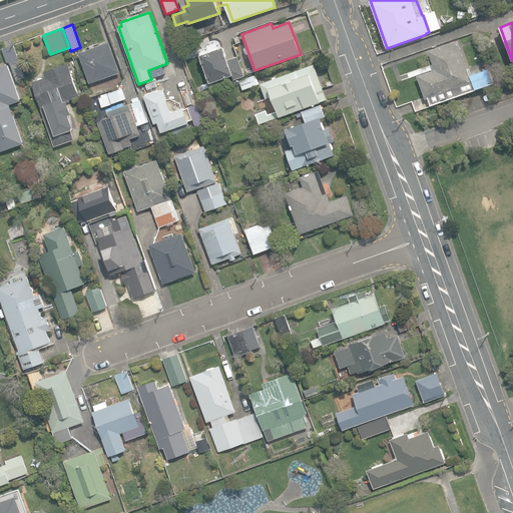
[(218,43),(218,42),(217,42),(217,41),(216,41),(215,41),(214,41),(213,41),(212,41),(211,42),(210,42),(210,43),(209,43),(208,44),(208,45),(207,45),(207,46),(207,47),(198,50),(210,83),(225,78),(226,81),(244,75),(237,56),(227,60),(223,46),(220,47),(219,43),(218,43)]
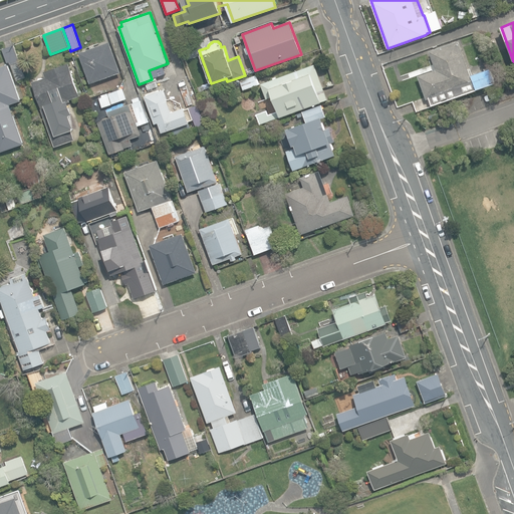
[(79,53),(90,83),(120,72),(110,42),(79,53)]
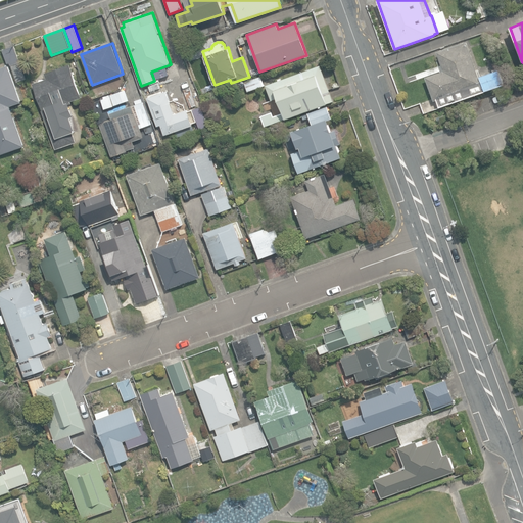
[(420,102),(424,113),(436,108),(434,101),(436,100),(438,107),(485,92),(484,92),(504,85),(498,69),(479,77),(480,81),(467,43),(436,53),(442,72),(425,78),(432,98),(420,102)]
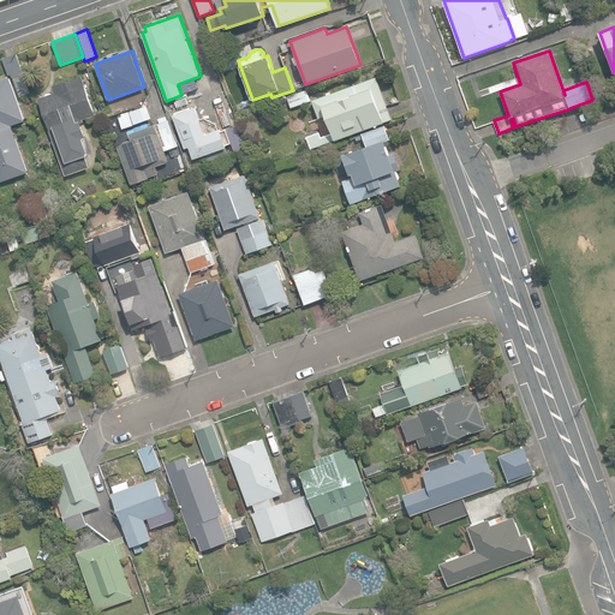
[(12,73),(21,97),(30,93),(17,54),(4,59),(10,75),(12,73)]
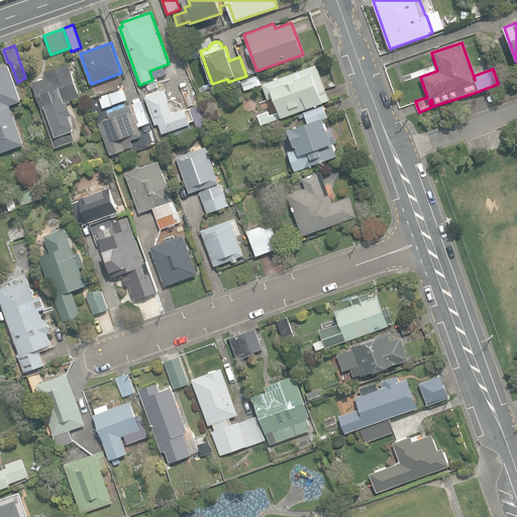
[(81,96),(69,64),(44,73),(45,78),(30,84),(55,147),(75,140),(72,131),(76,129),(72,117),(76,116),(70,100),(81,96)]
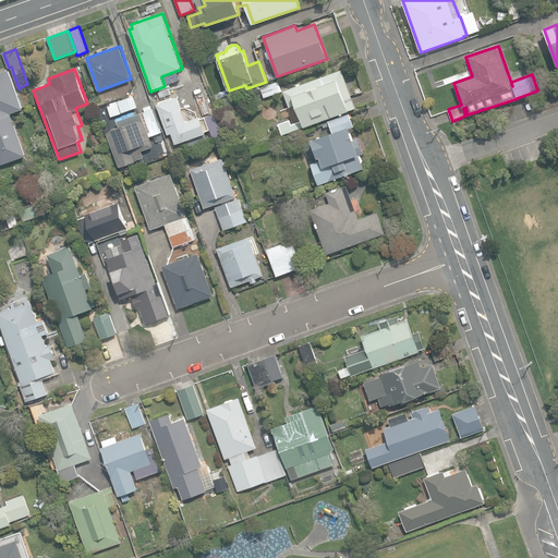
[(0,165),(0,166),(26,156),(11,113),(23,109),(10,70),(0,72),(0,165)]
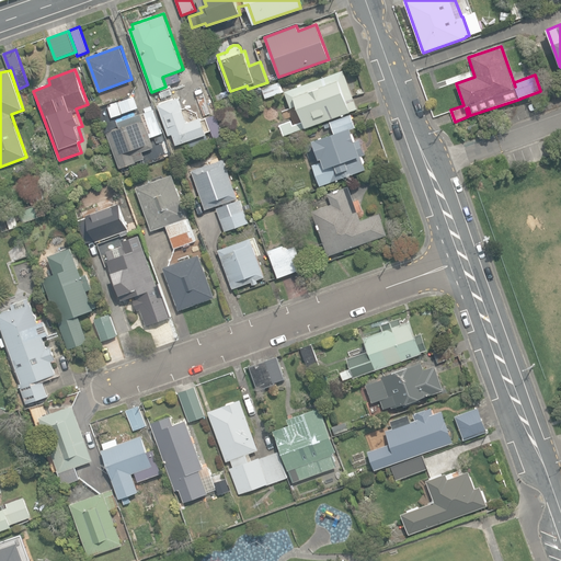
[(304,119),(306,127),(357,110),(343,70),(285,91),(290,107),(297,105),(300,114),(298,115),(300,121),(304,119)]
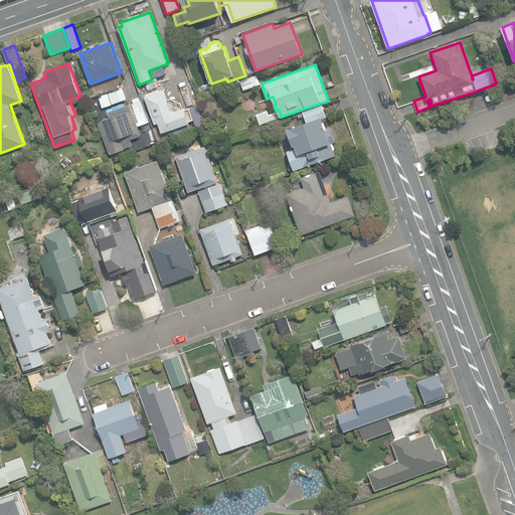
[(240,81),(244,91),(261,84),(256,75),(240,81)]
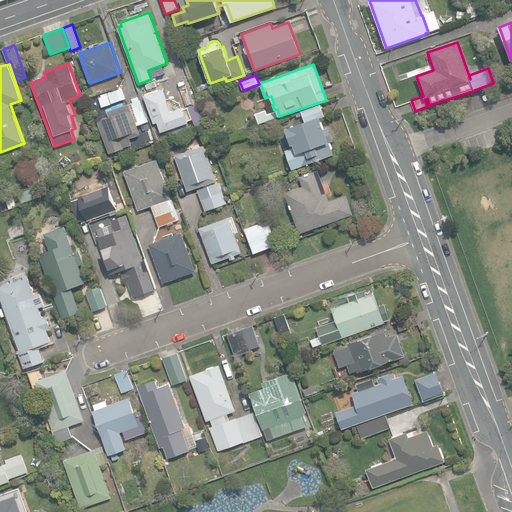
[(144,94),(154,124),(159,122),(162,131),(190,122),(186,108),(171,113),(163,88),(144,94)]
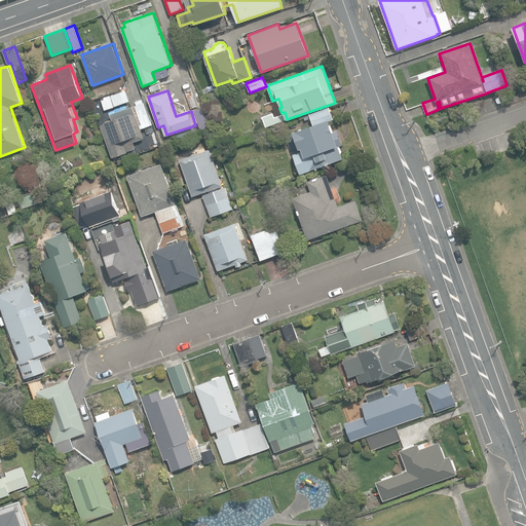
[(136,107),(142,124),(152,121),(146,104),(136,107)]
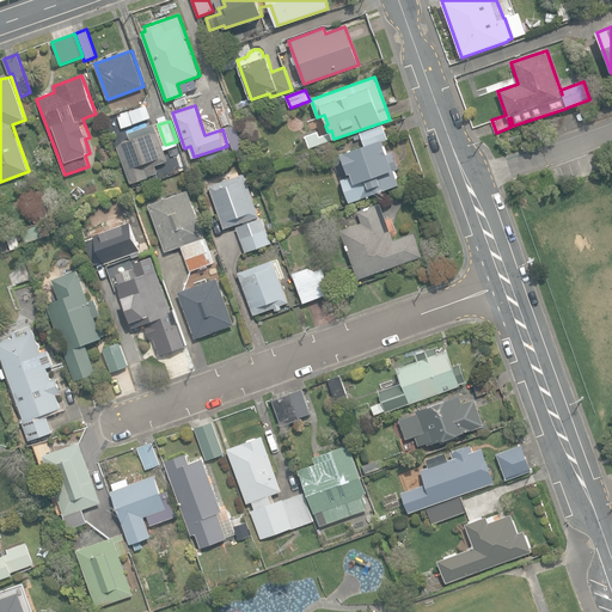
[(117,144),(130,183),(148,177),(158,173),(155,166),(169,161),(158,132),(157,132),(154,123),(128,132),(130,139),(117,144)]
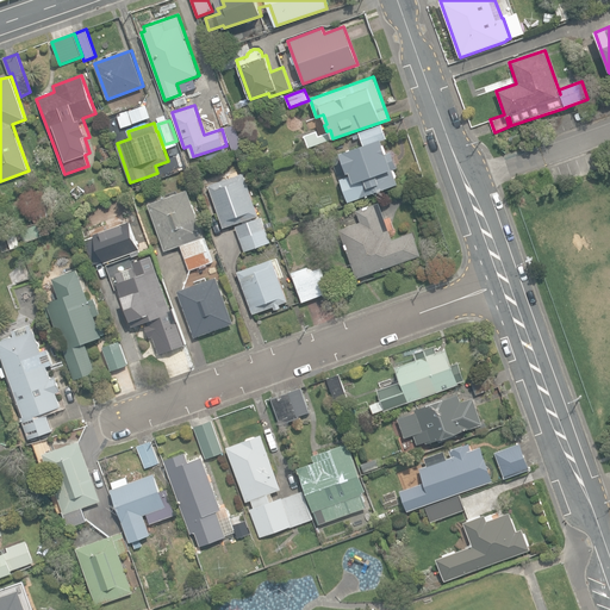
[(341,179),(348,201),(398,184),(396,178),(396,176),(394,170),(392,169),(397,168),(391,151),(386,153),(381,141),(386,138),(381,124),(352,134),(354,141),(361,138),(363,144),(343,153),(352,175),(341,179)]
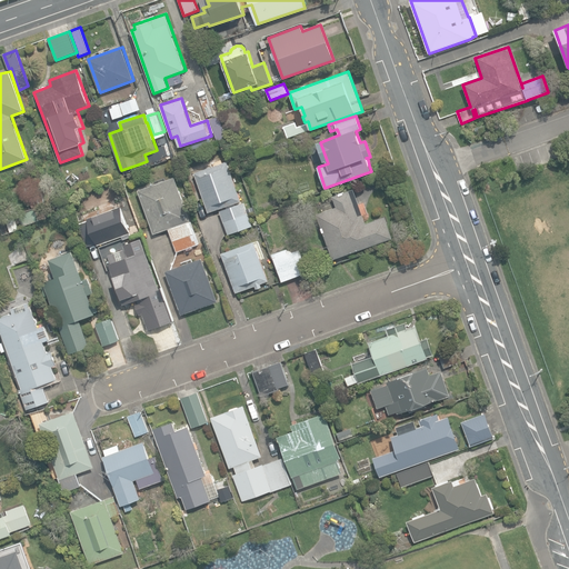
[(283,126),(288,138),(309,131),(307,123),(297,127),(296,121),(283,126)]
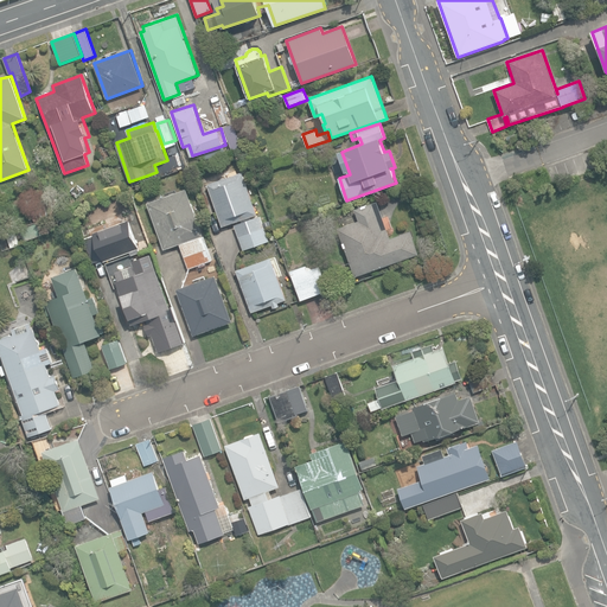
[(164,165),(167,172),(183,167),(178,153),(170,155),(172,163),(164,165)]
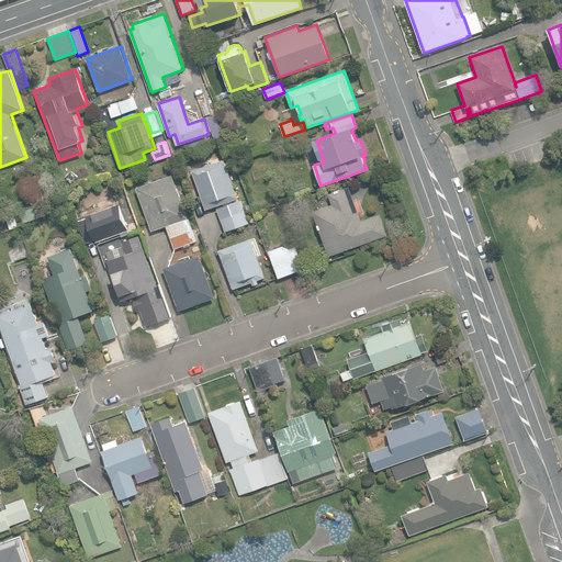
[(191,171),(205,210),(237,198),(223,159),(191,171)]
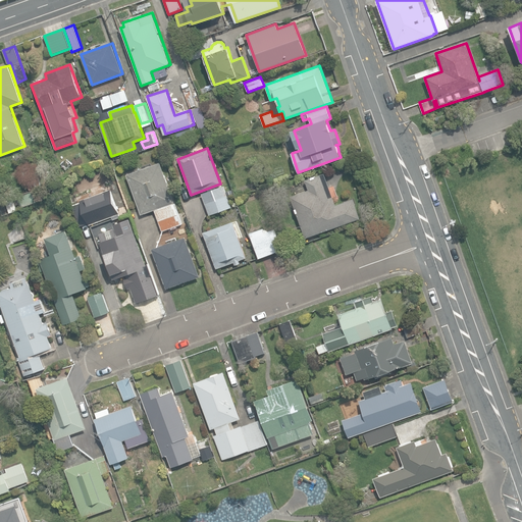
[(155,210),(162,231),(183,223),(161,162),(127,174),(142,214),(155,210)]
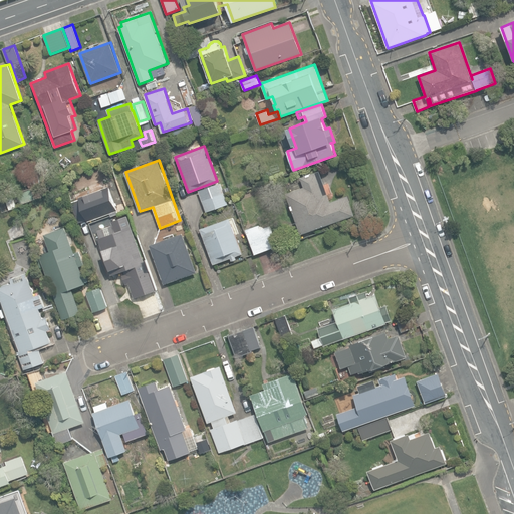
[(27,181),(28,187),(50,181),(46,169),(36,172),(37,178),(27,181)]
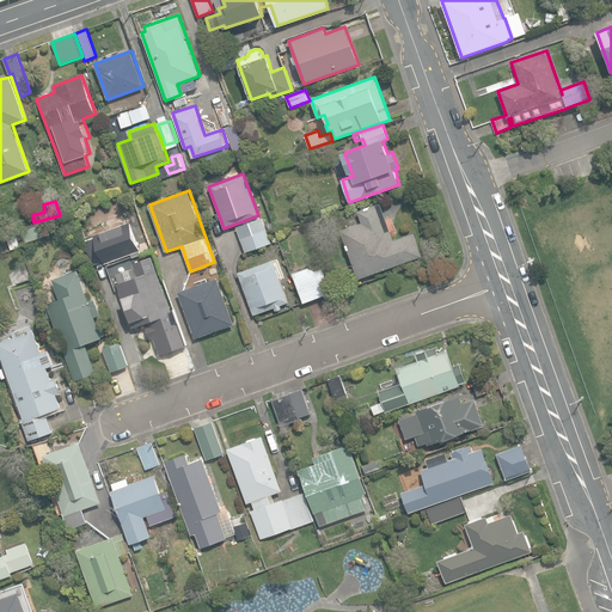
[(341,230),(357,279),(422,256),(414,233),(393,240),(380,203),(357,212),(361,222),(341,230)]
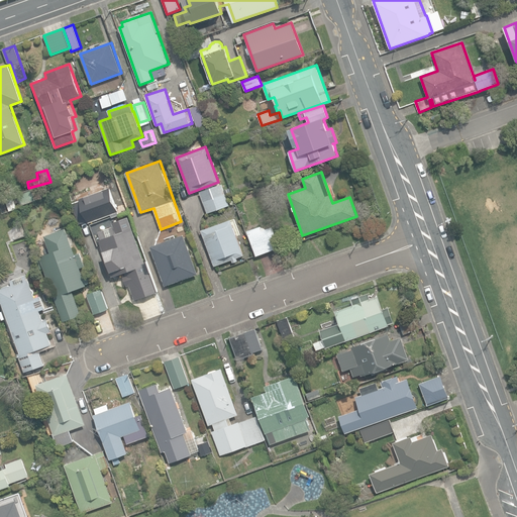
[(200,192),(207,213),(229,205),(221,184),(200,192)]
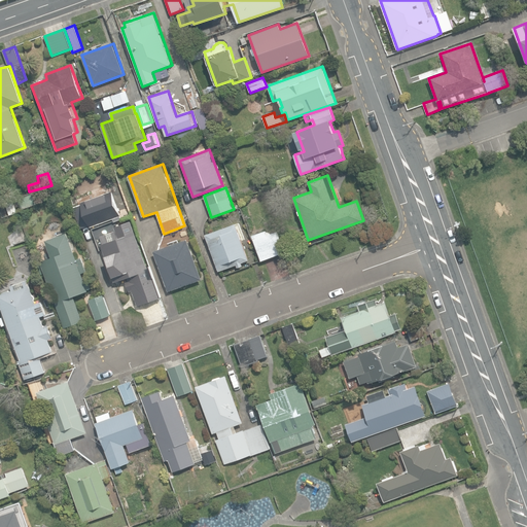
[(74,207),(81,229),(90,225),(91,226),(113,218),(114,221),(121,218),(120,216),(123,215),(113,190),(81,202),(82,204),(74,207)]
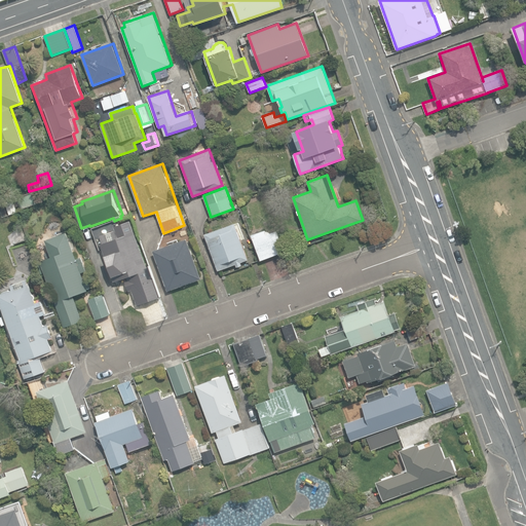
[(20,199),(23,209),(37,204),(35,194),(20,199)]
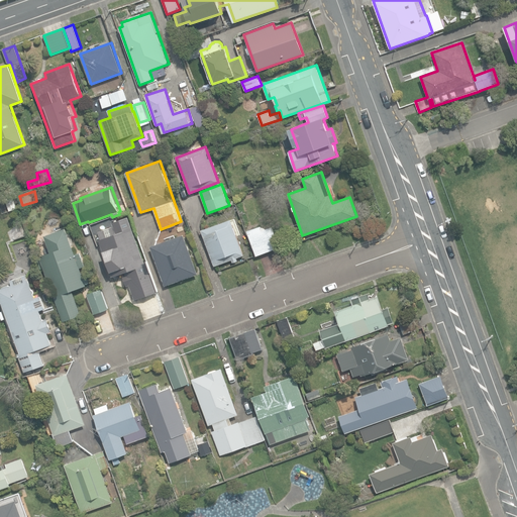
[(129,285),(134,300),(157,292),(146,262),(145,263),(129,217),(112,223),(113,225),(110,226),(110,228),(105,229),(99,232),(101,239),(99,240),(112,277),(125,273),(125,275),(123,276),(126,286),(129,285)]
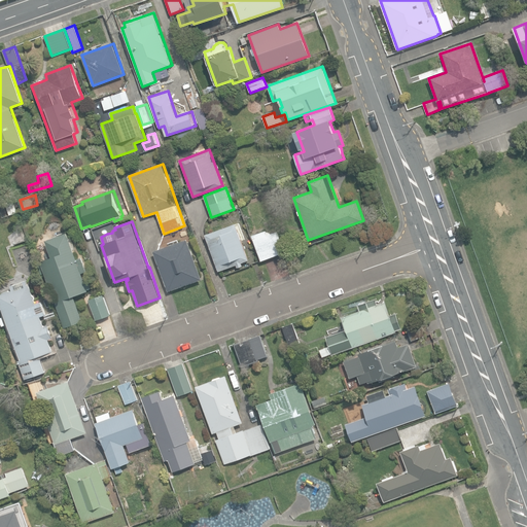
[(205,235),(218,271),(237,265),(238,268),(242,266),(241,262),(248,259),(235,223),(205,235)]
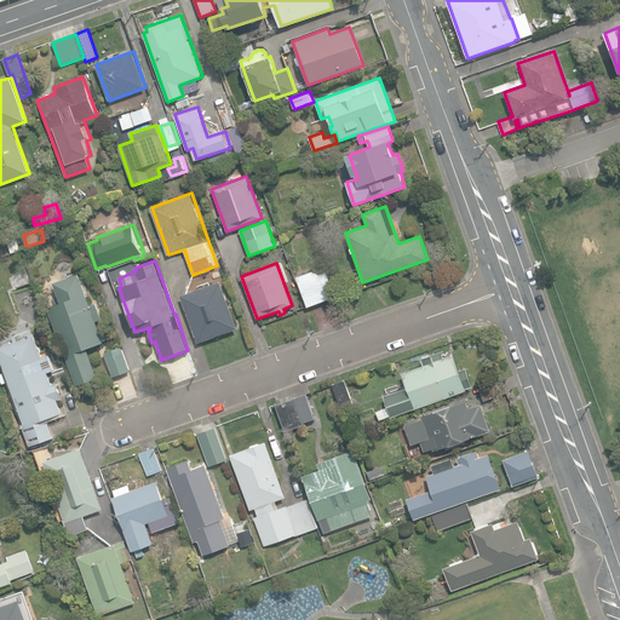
[(297,277),(308,306),(336,297),(327,273),(315,276),(314,271),(297,277)]
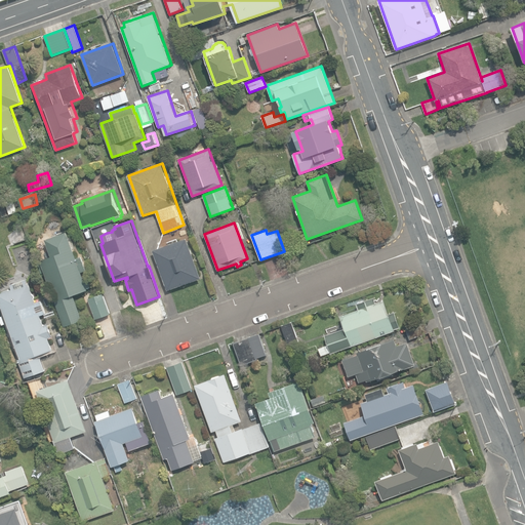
[(44,272),(64,327),(82,320),(74,295),(88,290),(87,288),(91,287),(87,276),(84,278),(82,272),(86,271),(82,255),(76,257),(68,232),(45,240),(51,256),(40,259),(40,263),(38,264),(41,273),(44,272)]
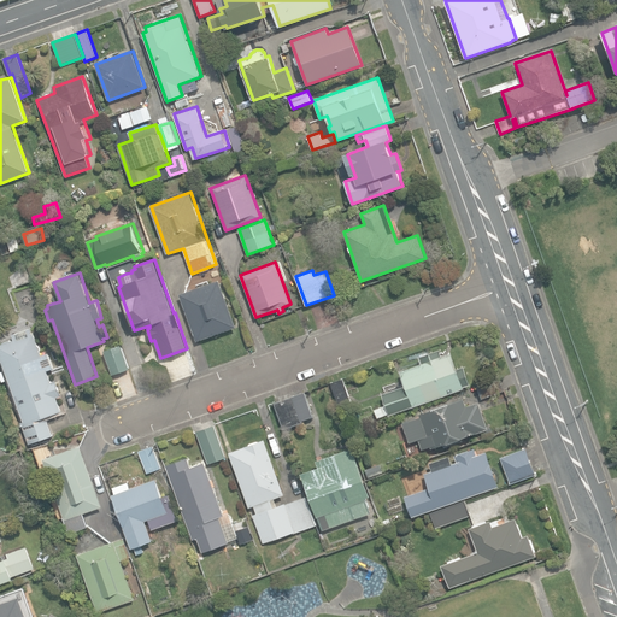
[(181,294),(198,341),(236,327),(221,280),(181,294)]
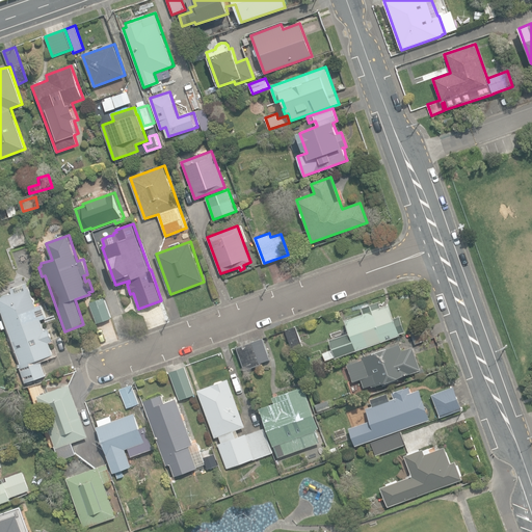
[(18,364),(25,383),(46,375),(41,358),(55,354),(50,341),(53,340),(48,326),(44,327),(41,320),(47,318),(42,304),(38,306),(30,286),(0,297),(0,309),(21,363),(18,364)]
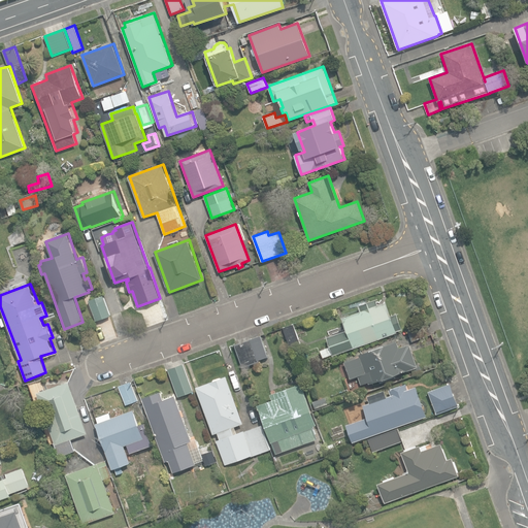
[(89,301),(96,321),(111,316),(104,296),(89,301)]
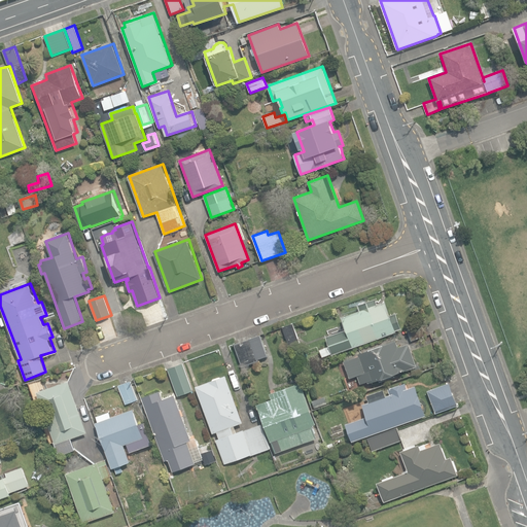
[(319,349),(322,357),(355,346),(396,331),(395,330),(401,328),(397,319),(396,313),(390,315),(385,302),(377,304),(376,299),(358,305),(360,311),(342,317),(346,329),(326,337),(329,346),(319,349)]
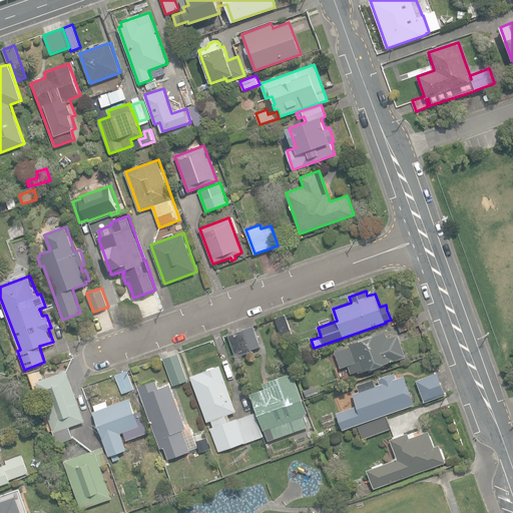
[(397,321),(400,332),(419,325),(415,314),(397,321)]
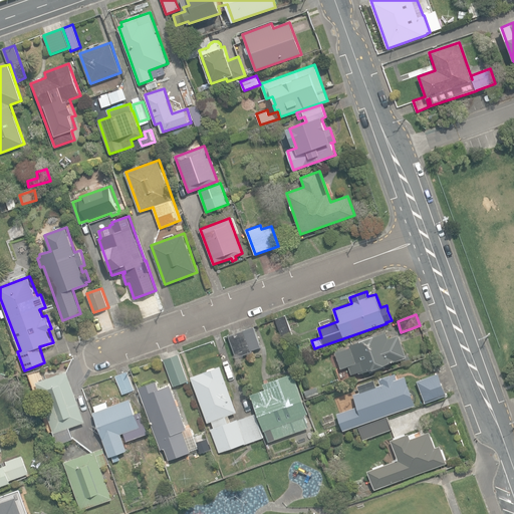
[(275,319),(282,338),(292,334),(285,315),(275,319)]
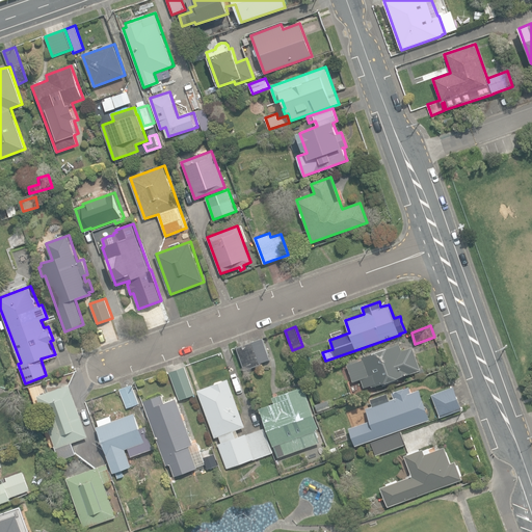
[(236,347),(244,370),(261,364),(260,362),(270,358),(263,338),(236,347)]
